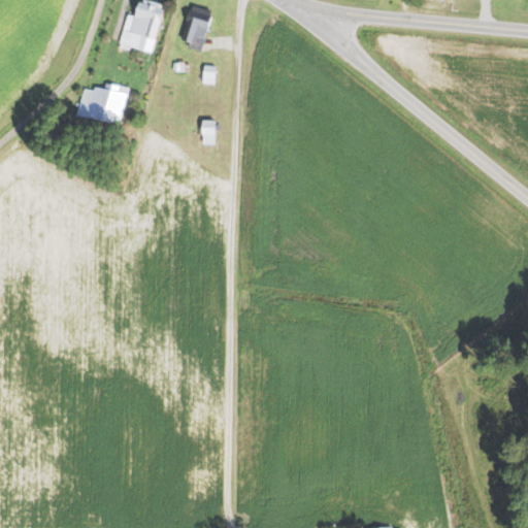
[(149,0),(161,3),(160,8),(163,9),(152,53),(129,46),(128,50),(118,46),(126,14),(132,15),(136,2),(139,3),(140,0),(149,0)]
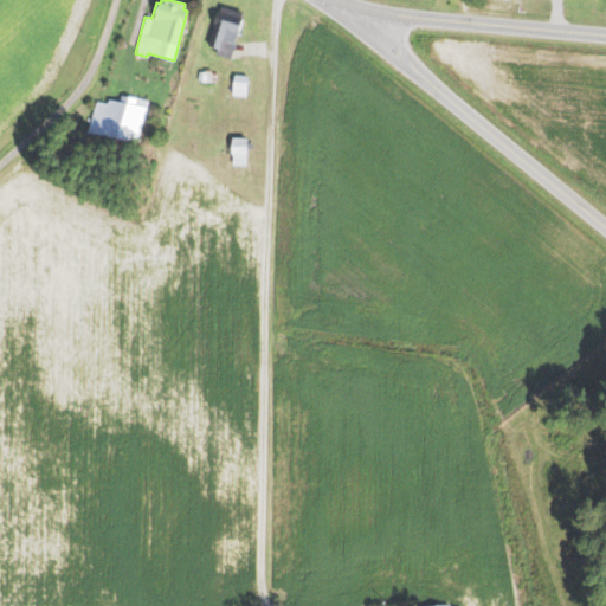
[(239,14),(217,7),(206,45),(219,50),(221,42),(232,44),(239,14)]
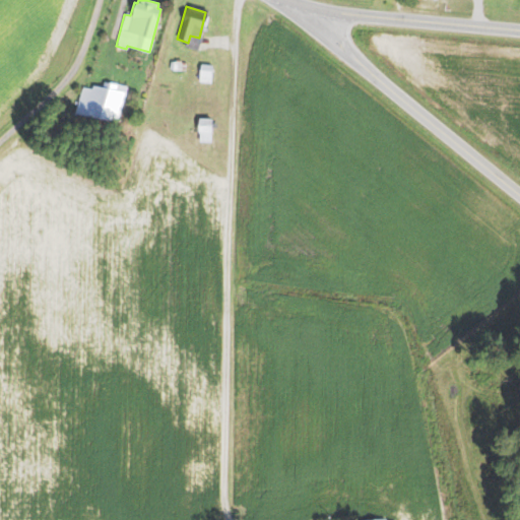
[(186,62),(186,71),(169,70),(170,61),(186,62)]
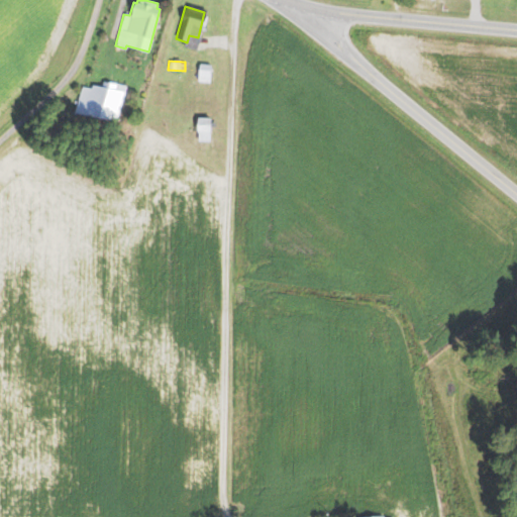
[(210,65),(209,82),(198,81),(199,64),(210,65)]
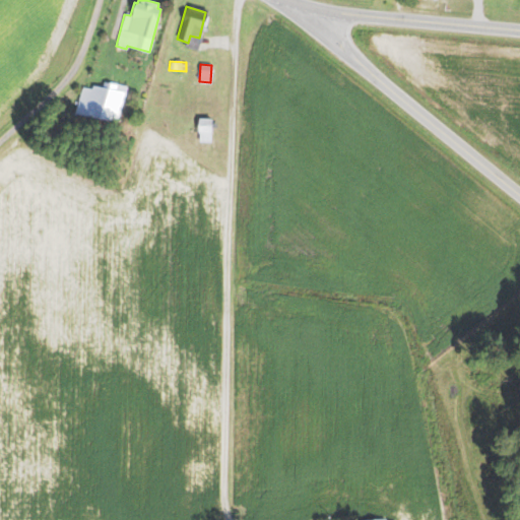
[(125,86),(119,111),(116,123),(75,113),(81,85),(89,87),(90,83),(102,86),(103,81),(125,86)]
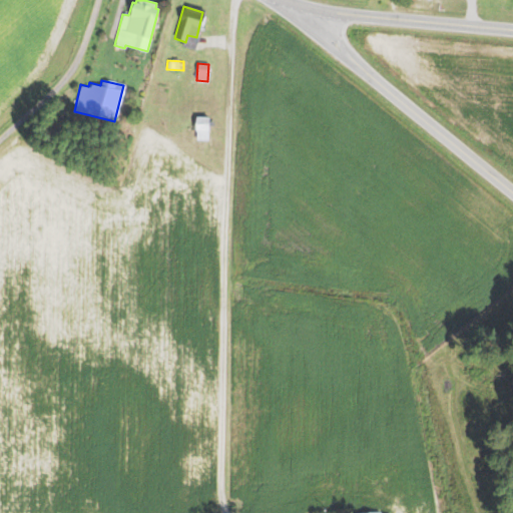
[(207,116),(207,130),(194,130),(194,116),(207,116)]
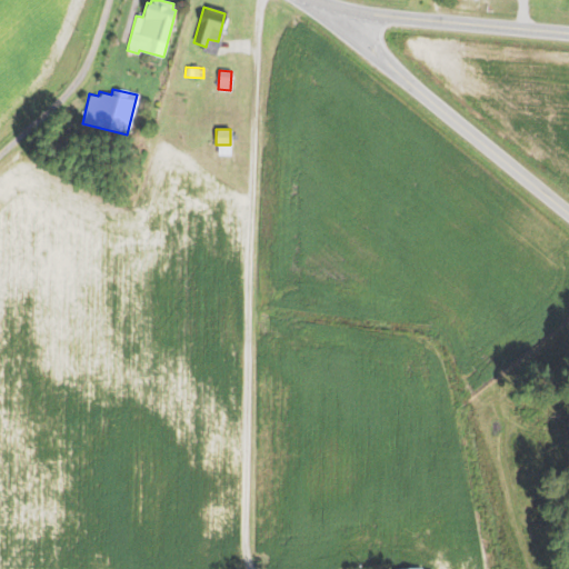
All buildings are outlined.
